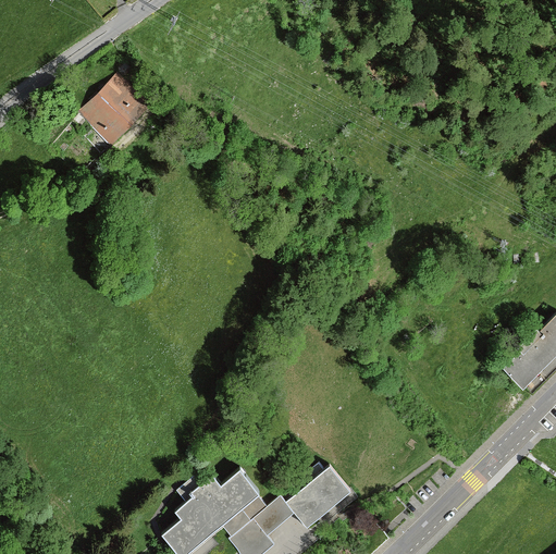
[(147,107),(115,76),(103,88),(101,87),(97,90),(99,93),(78,114),(110,145),(147,107)]
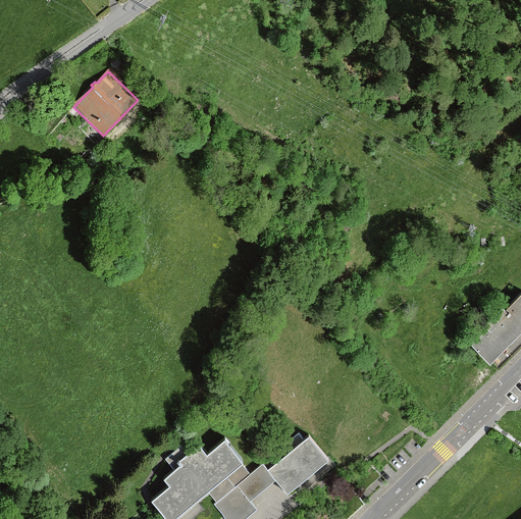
[(520,326),(520,294),(505,311),(502,308),(483,326),(486,328),(470,345),(486,361),(516,332),(518,330),(520,327),(520,326)]
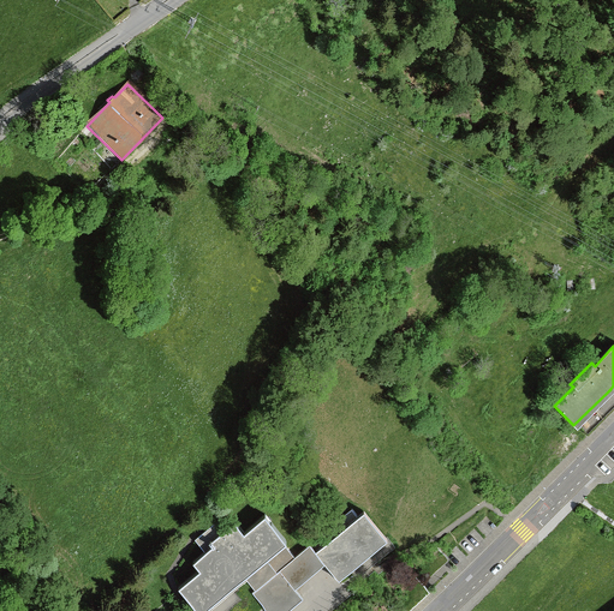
[(608,391),(573,425),(586,438),(613,411),(613,384),(613,385),(610,389),(608,391)]
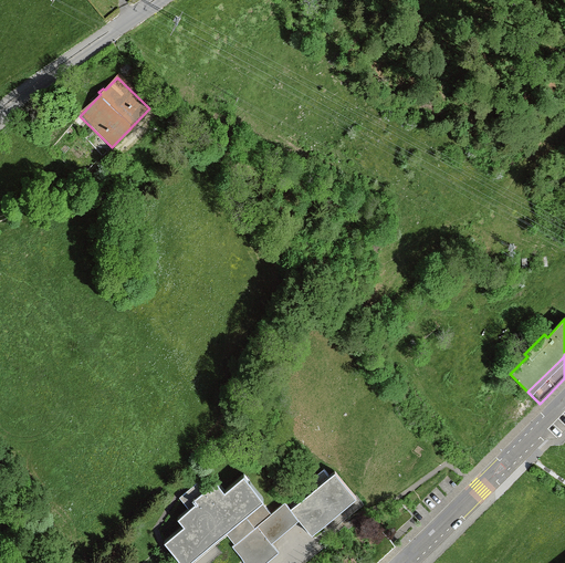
[(357,499),(334,470),(288,508),(299,520),(312,537),(357,499)]
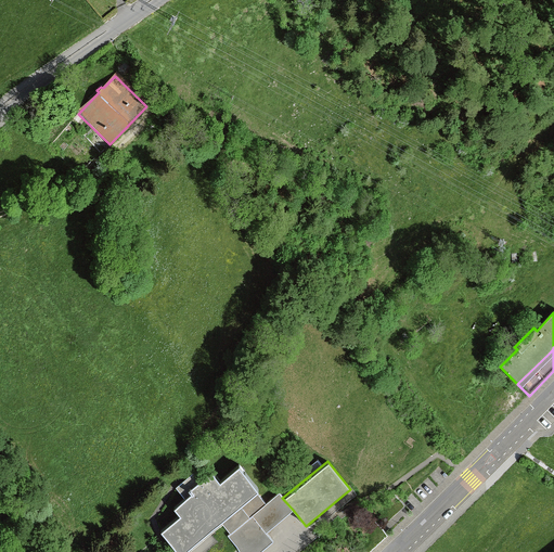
[(266,533),(293,510),(282,498),(277,491),(263,503),(257,496),(261,491),(241,467),(220,484),(213,474),(198,486),(189,474),(174,487),(184,500),(175,509),(181,516),(162,531),(168,539),(154,551),(233,551),(236,549),(239,551),(260,551),(273,541),(266,533)]
